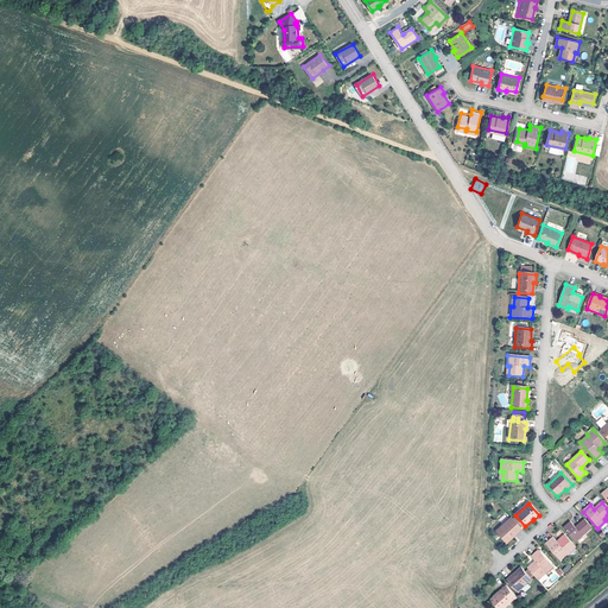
[(520,530),(511,519),(496,532),(507,544),(514,539),(513,538),(520,530)]
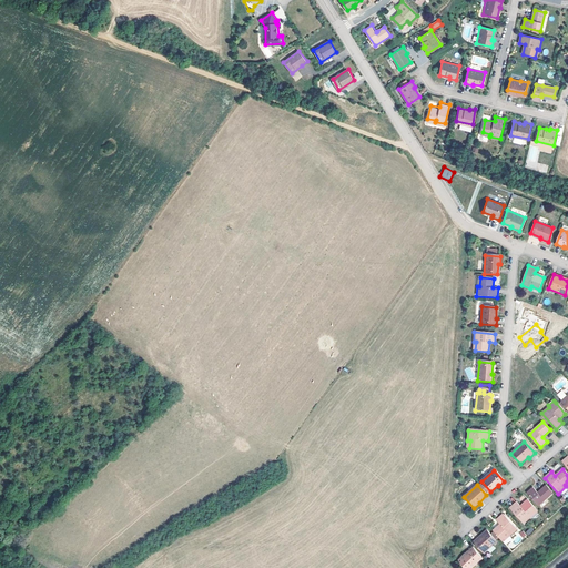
[(553,495),(546,486),(538,494),(533,488),(527,494),(539,507),(553,495)]
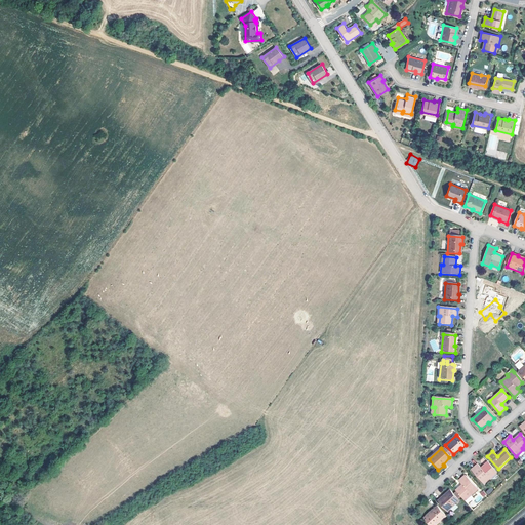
[(496,473),(487,462),(481,469),(478,466),(472,471),(485,485),(491,479),(490,478),(496,473)]
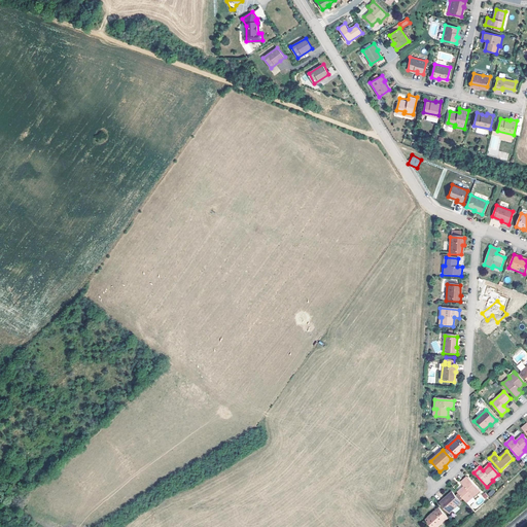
[(464,488),(457,493),(463,500),(466,503),(472,497),(473,499),(480,493),(467,479),(461,484),(464,488)]
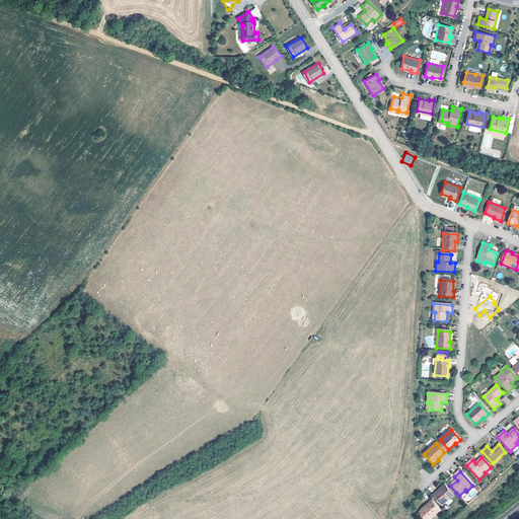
[(438,492),(433,496),(443,506),(454,496),(446,486),(438,493),(438,492)]
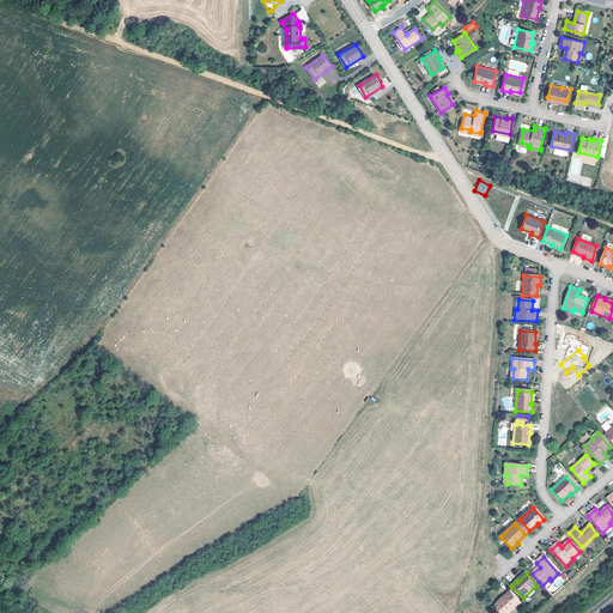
[(510,612),(521,604),(511,594),(503,601),(502,600),(495,606),(501,612),(510,612)]
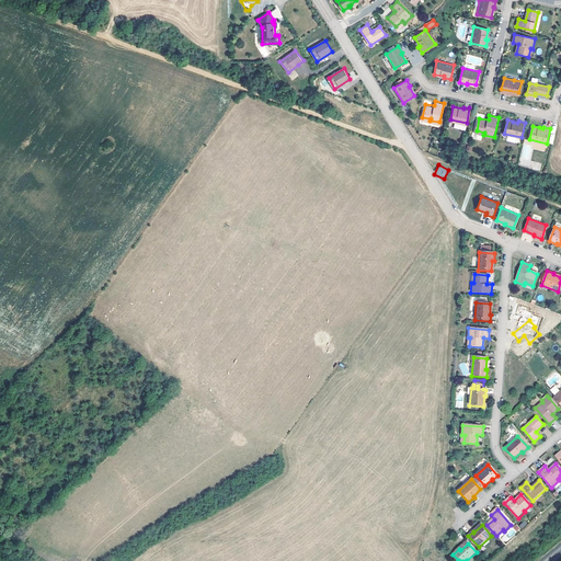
All buildings are outlined.
